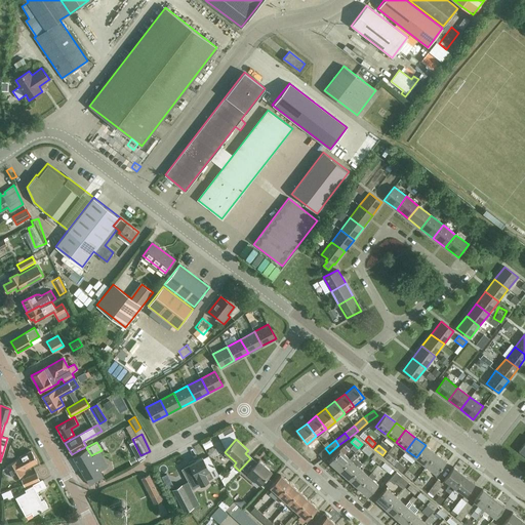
[(426,466),(436,453),(426,445),(416,457),(426,466)]
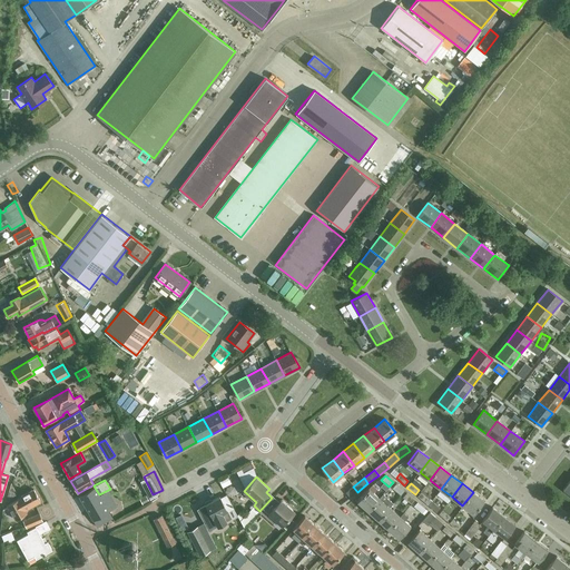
[(392,489),(400,495),(403,491),(395,484),(392,489)]
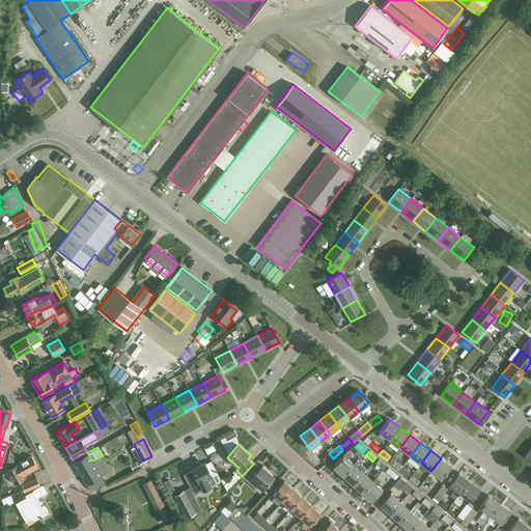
[(326,464),(333,458),(329,453),(323,458),(326,464)]
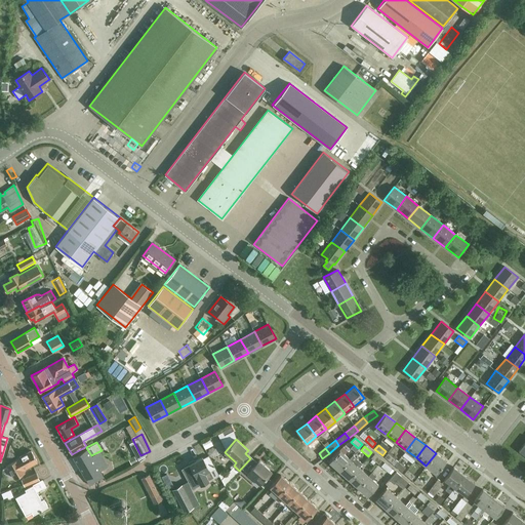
[(87,449),(73,456),(86,479),(89,485),(104,476),(91,455),(87,449)]
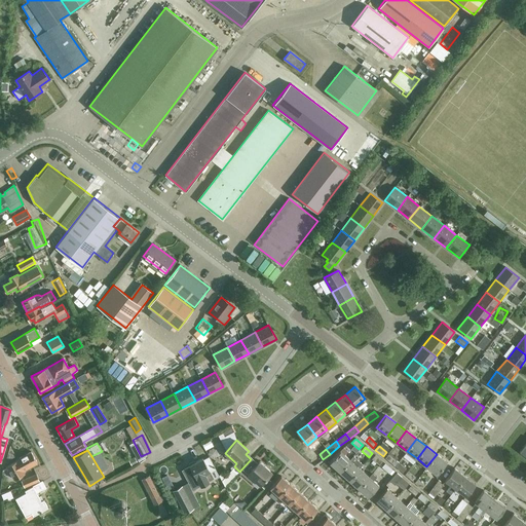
[(16,460),(6,465),(14,479),(24,474),(23,471),(37,463),(31,451),(16,459),(16,460)]
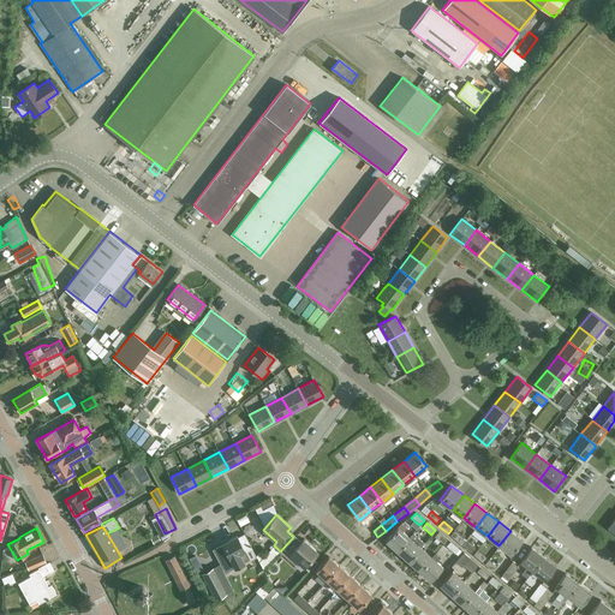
[(396,551),(408,537),(398,527),(384,541),(396,551)]
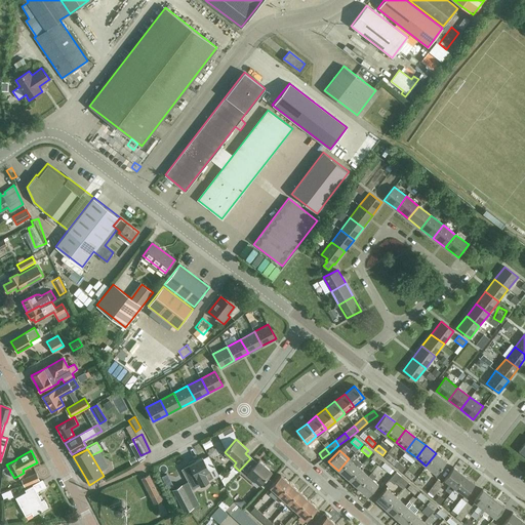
[(385,457),(392,463),(395,459),(388,453),(385,457)]
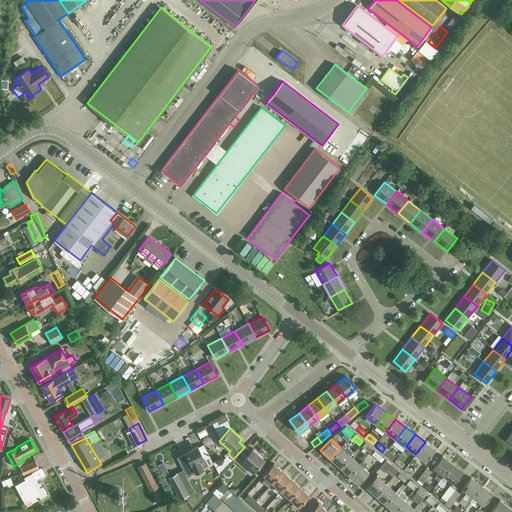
[(425,442),(415,454),(426,462),(435,450),(425,442)]
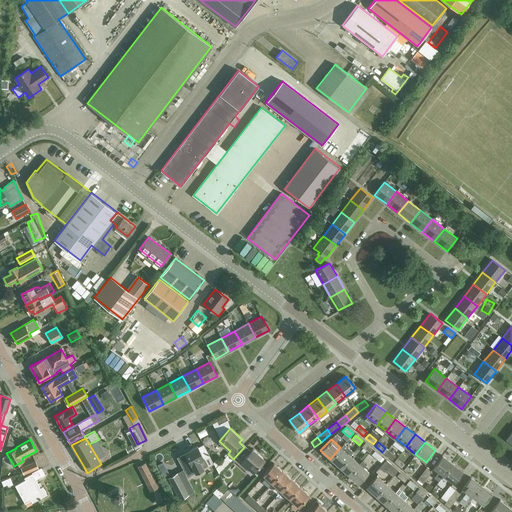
[(340,447),(330,459),(339,467),(349,456),(353,452),(343,443),(340,447)]
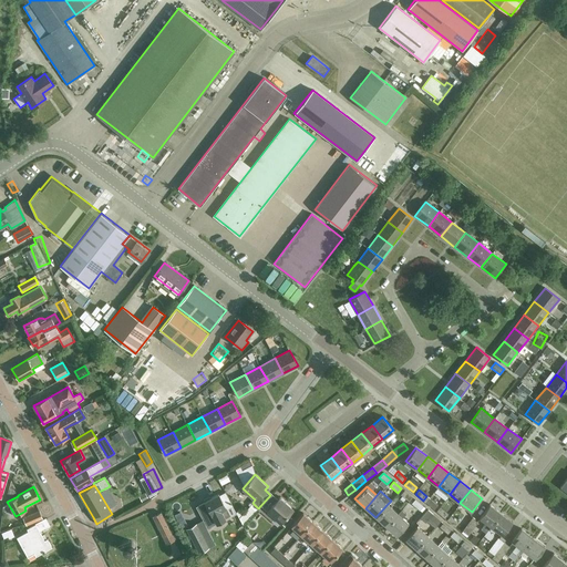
[(400,494),(408,502),(412,497),(403,491),(400,494)]
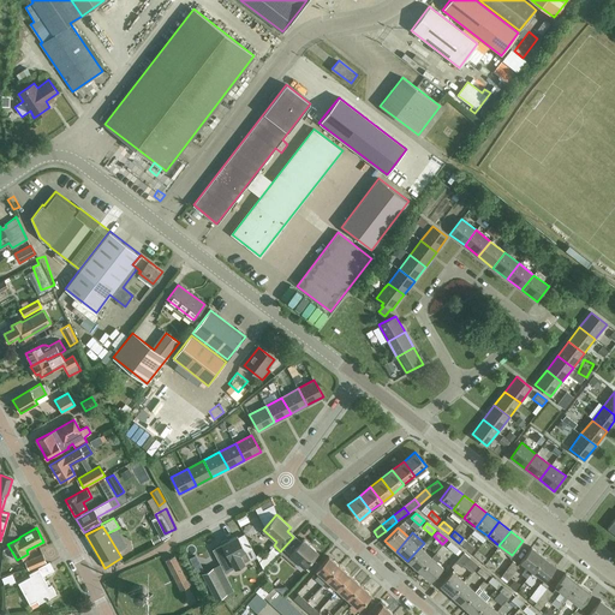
[(222,544),(213,549),(225,572),(234,567),(234,568),(245,562),(244,561),(249,559),(251,560),(256,557),(251,548),(244,533),(238,537),(237,536),(222,543),(222,544)]
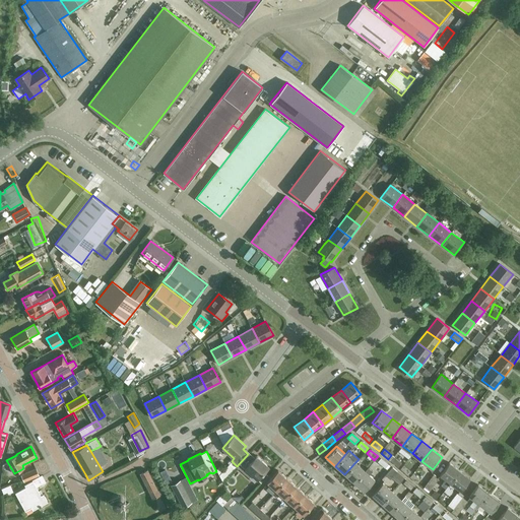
[(248,454),(237,466),(249,477),(251,474),(257,479),(268,466),(256,455),(254,458),(248,454)]
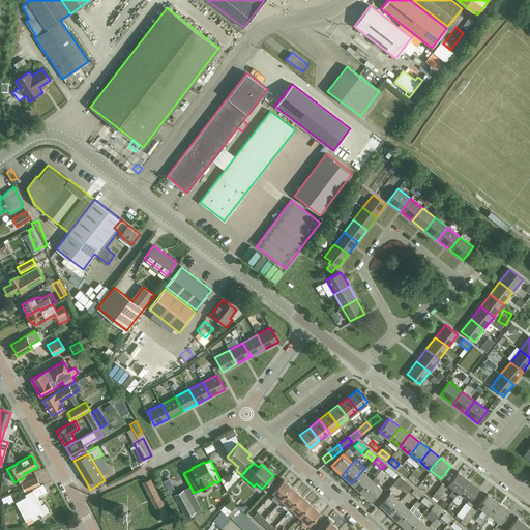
[(398,470),(406,476),(409,472),(402,466),(398,470)]
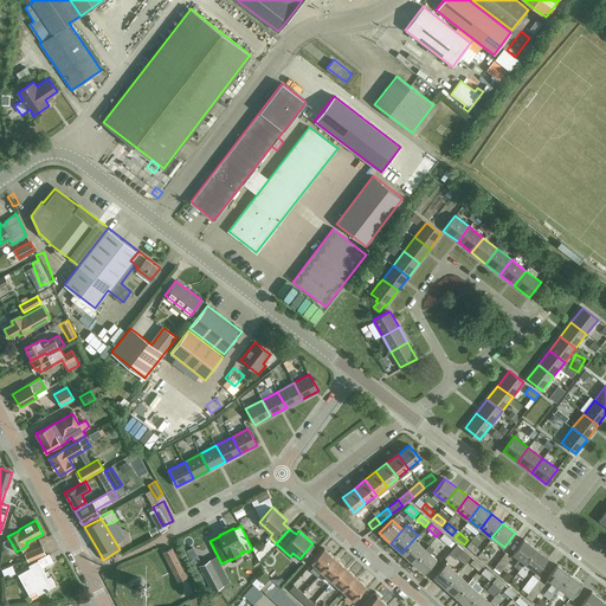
[(439,537),(447,546),(451,541),(443,534),(439,537)]
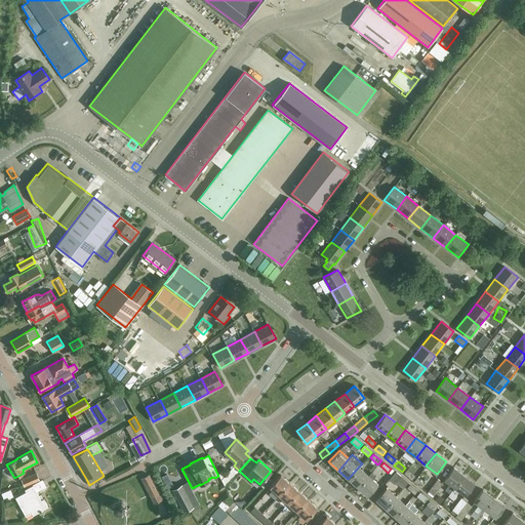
[(357,487),(368,476),(358,468),(348,479),(357,487)]
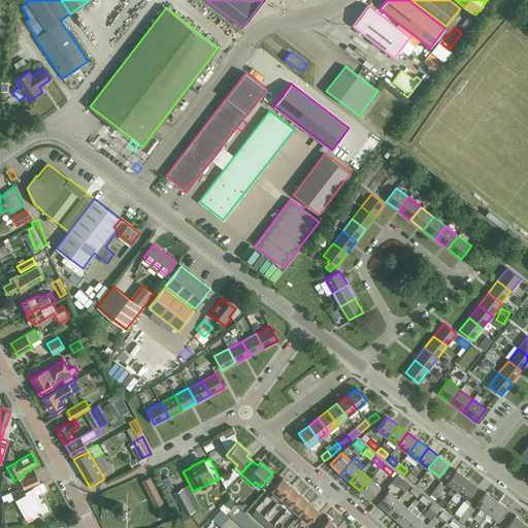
[(453,496),(466,479),(456,470),(447,482),(453,487),(449,493),(453,496)]
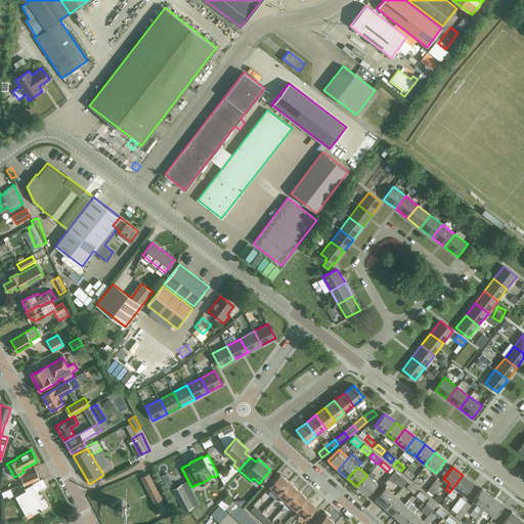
[(221,478),(225,485),(236,473),(230,468),(221,478)]
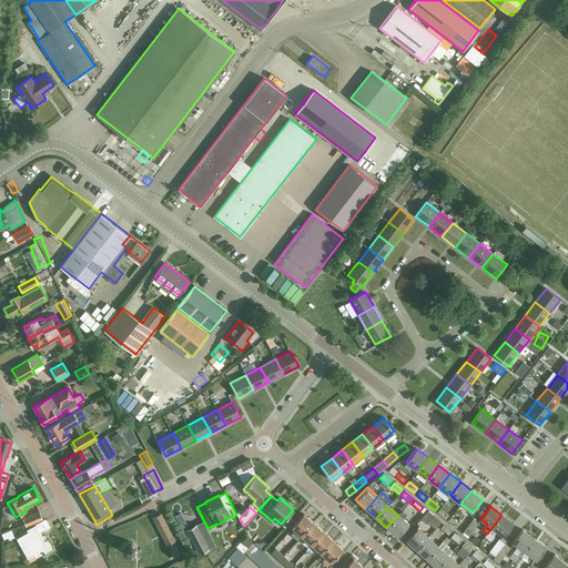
[(437,513),(445,519),(448,515),(440,508),(437,513)]
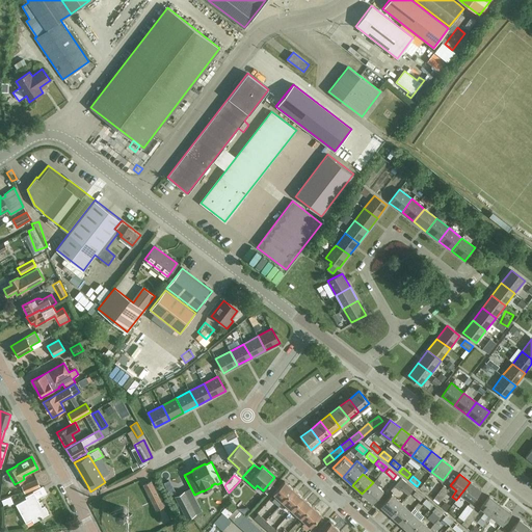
[(25,493),(40,486),(36,479),(22,486),(25,493)]
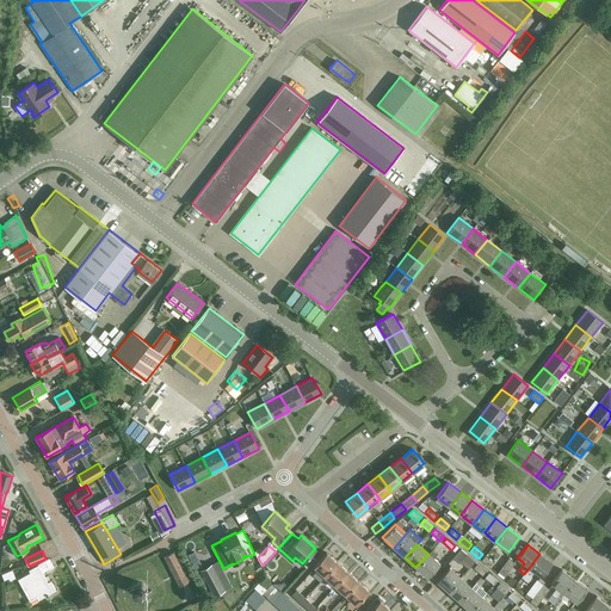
[(429,554),(415,567),(427,578),(439,563),(433,557),(436,554),(431,550),(429,554)]
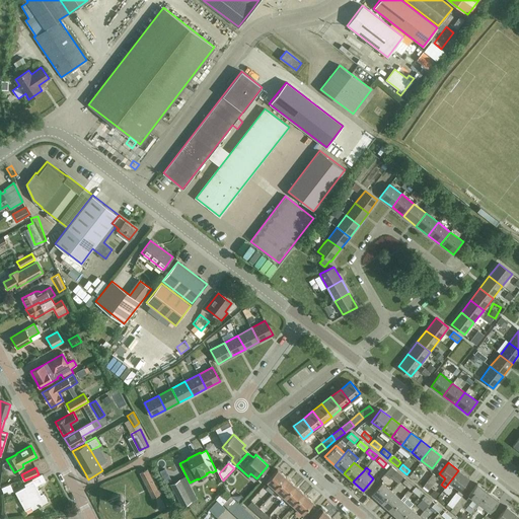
[(140,472),(152,498),(159,494),(146,468),(140,472)]
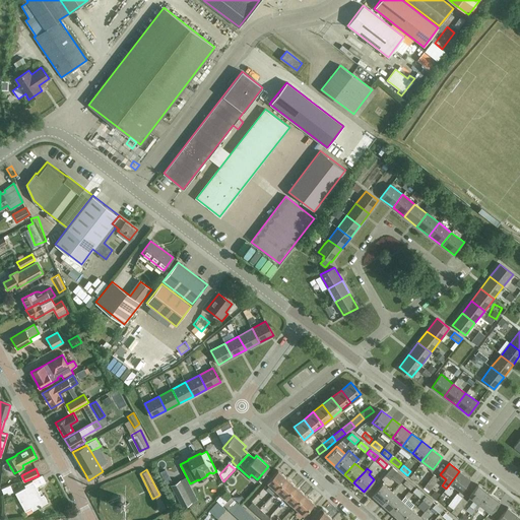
[(276,491),(287,478),(277,470),(267,481),(276,491)]
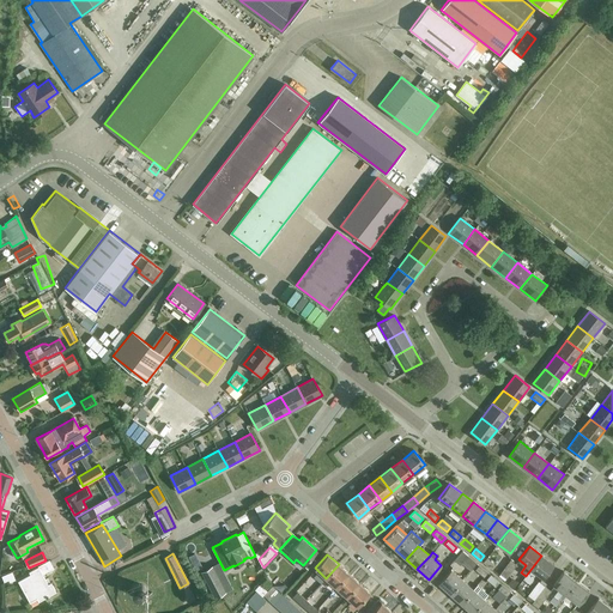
[(463,560),(472,568),(475,563),(467,556),(463,560)]
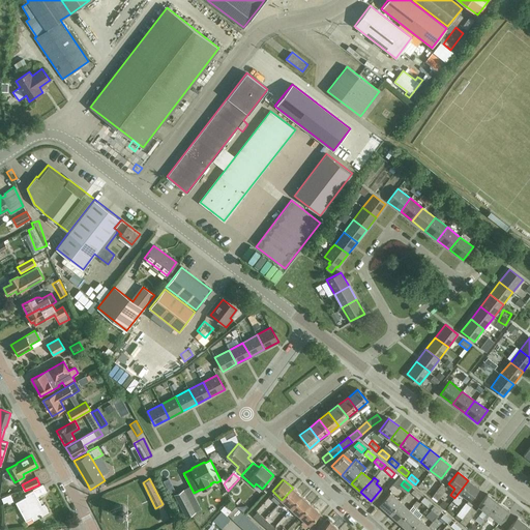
[(454,498),(452,500),(458,505),(461,501),(461,500),(462,498),(464,496),(470,500),(479,489),(469,480),(458,494),(454,498)]
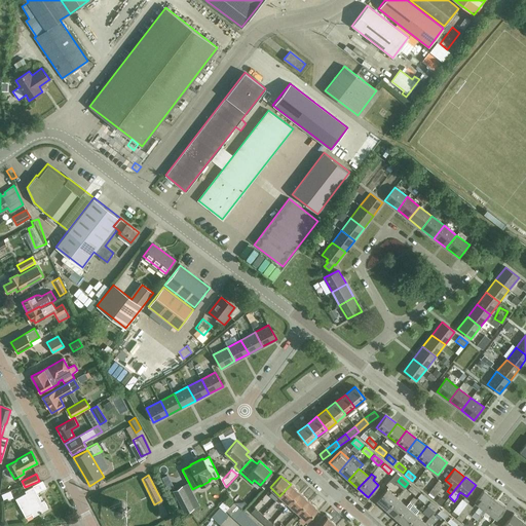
[(2,484),(4,492),(21,487),(19,479),(2,484)]
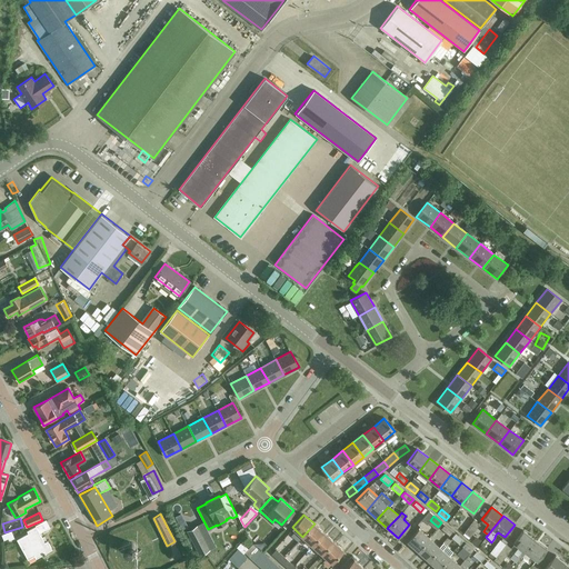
[(448,521),(457,529),(460,525),(452,518),(448,521)]
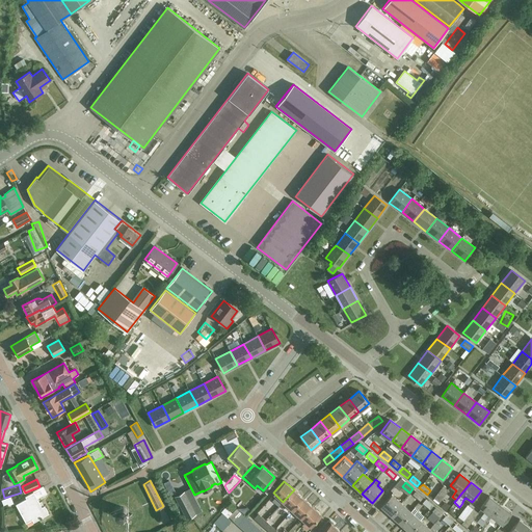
[(44,505),(42,506),(36,498),(46,493),(43,486),(25,496),(26,498),(16,504),(26,523),(32,520),(33,522),(49,513),(44,505)]
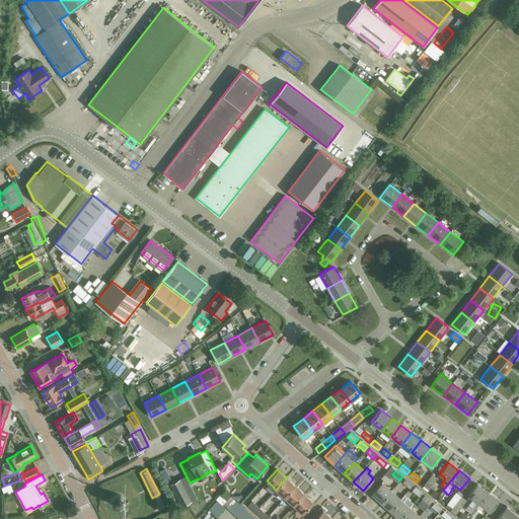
[(423,486),(429,490),(437,478),(432,474),(423,486)]
